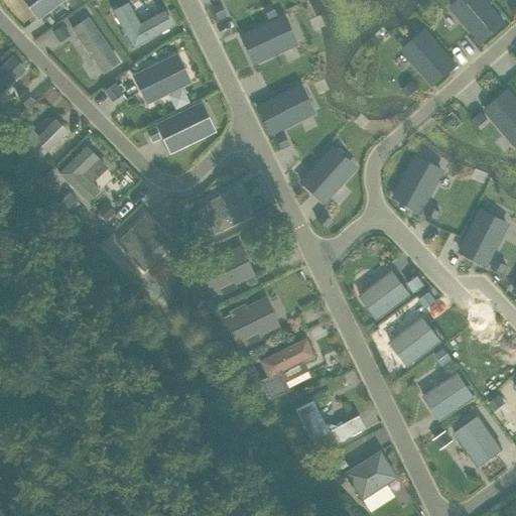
[(26,0),(39,17),(43,14),(60,0),(26,0)]
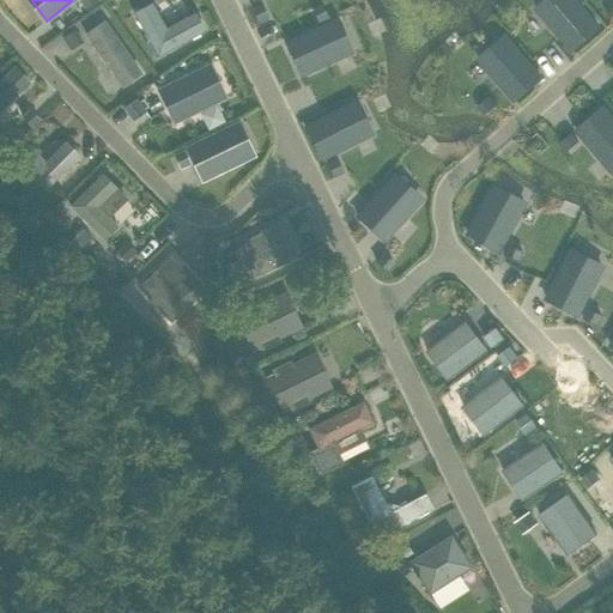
[(553,0),(548,0),(538,10),(572,50),(600,26),(576,0),(557,0),(554,2),(553,0)]
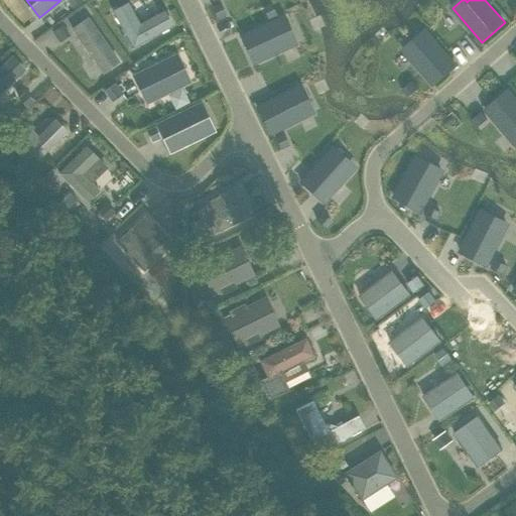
[(171,26),(163,11),(138,25),(127,3),(113,10),(132,47),(171,26)]
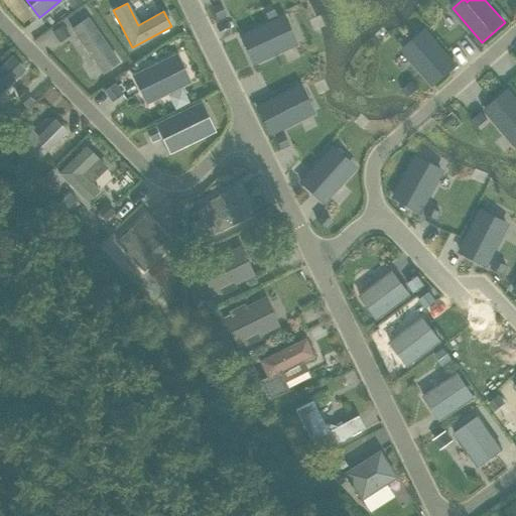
[(212,7),(217,19),(225,15),(220,4),(212,7)]
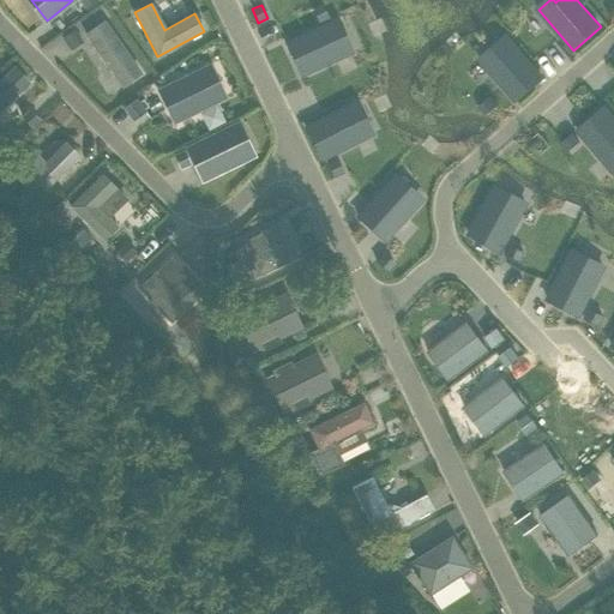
[(312,8),(319,22),(327,18),(321,5),(312,8)]
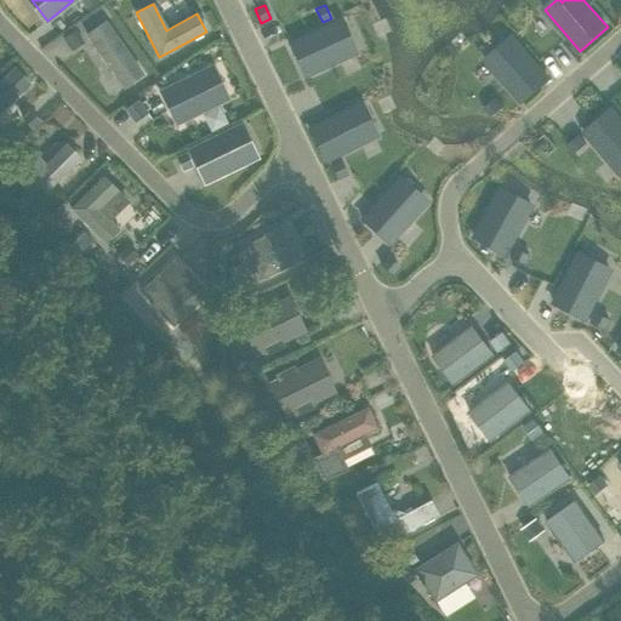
[(290,43),(305,75),(353,53),(346,36),(341,39),(334,22),(290,43)]
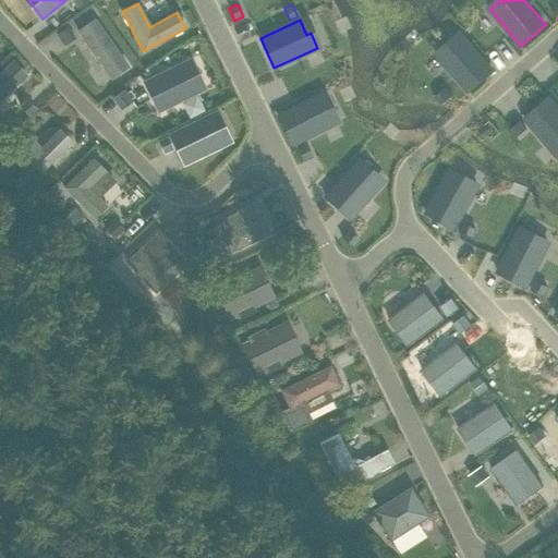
[(94,21),(77,32),(79,32),(99,62),(100,64),(106,73),(108,74),(110,77),(111,77),(126,67),(94,21)]
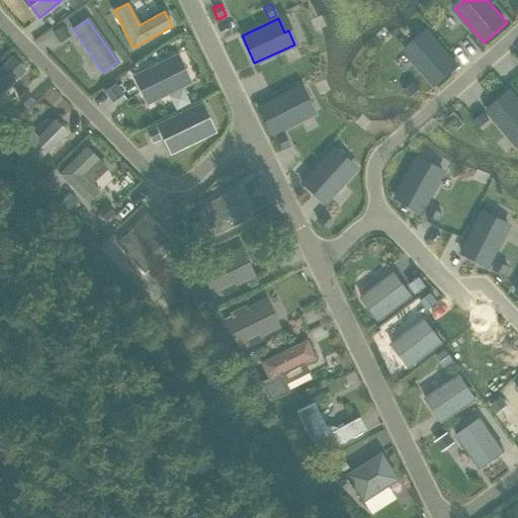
[(457,61),(424,24),(401,45),(434,81),(457,61)]
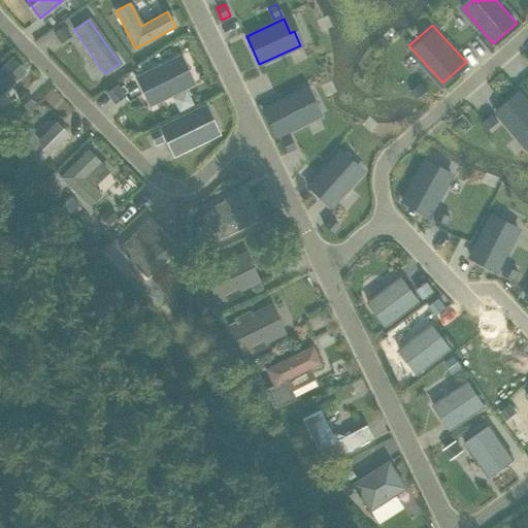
[(12,59),(0,69),(0,94),(25,71),(12,59)]
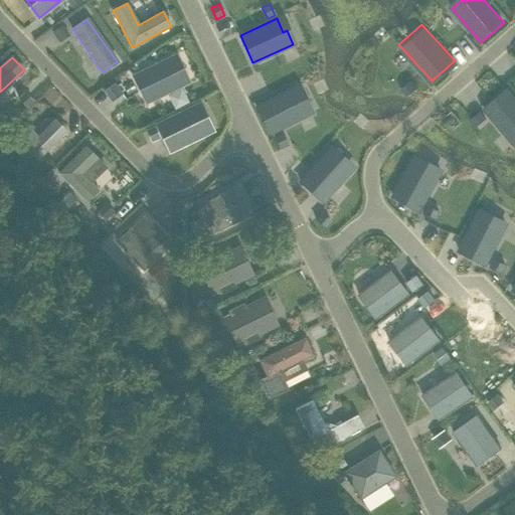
[(171,57),(133,76),(146,103),(184,83),(171,57)]
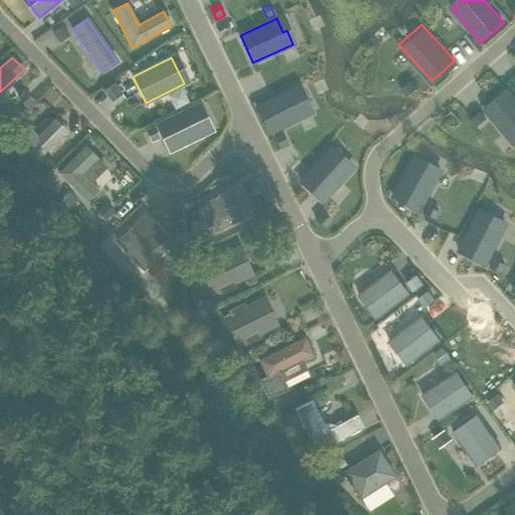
[(269,131),(312,107),(298,79),(254,103),(269,131)]
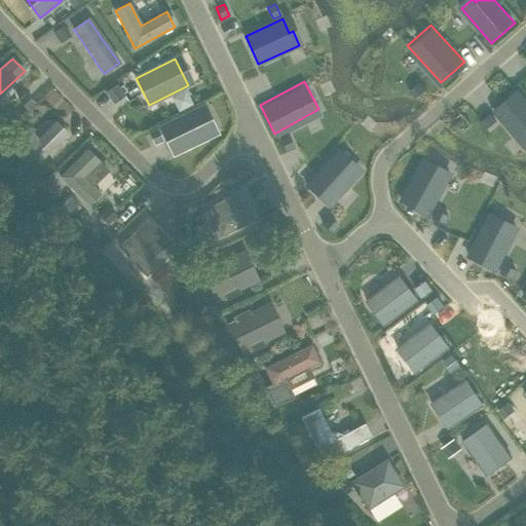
[(419,83),(409,92),(414,99),(424,90),(419,83)]
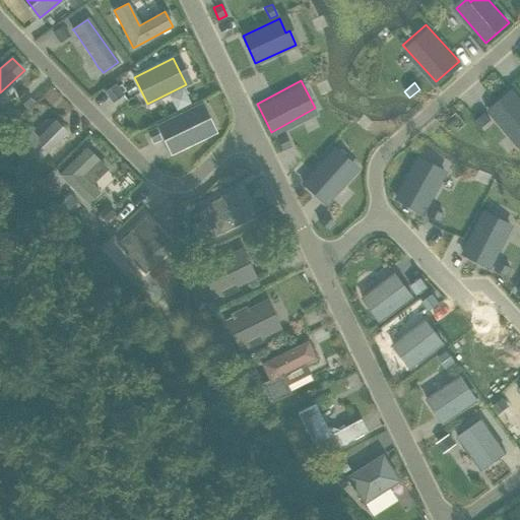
[(113,102),(122,94),(115,84),(105,91),(113,102)]
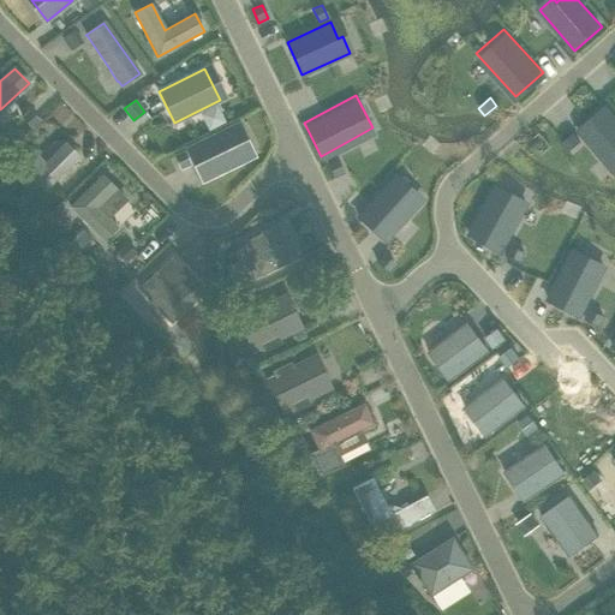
[(614,118),(605,107),(578,130),(613,171),(614,168),(614,118)]
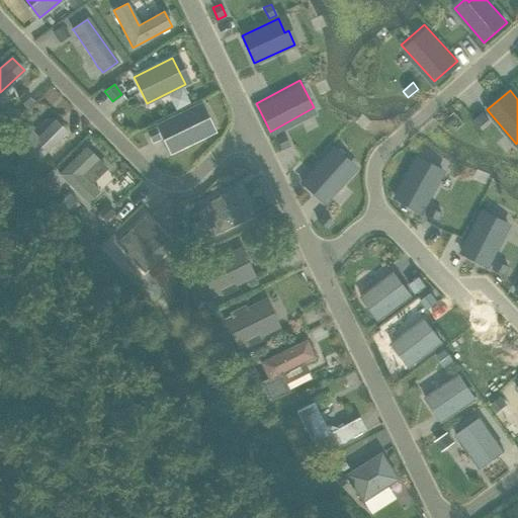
[(24,92),(17,98),(26,107),(33,101),(24,92)]
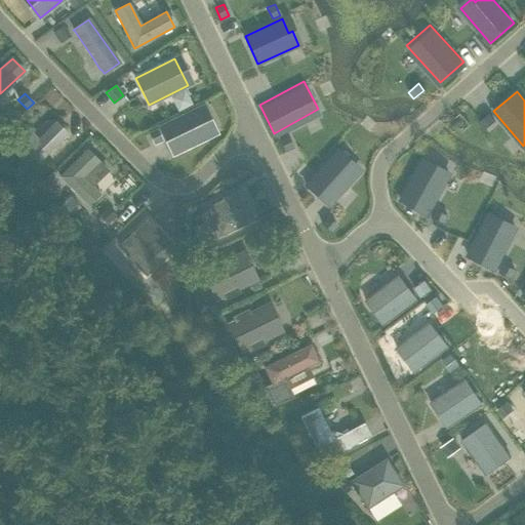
[(202,122),(196,110),(160,127),(172,153),(214,132),(207,120),(202,122)]
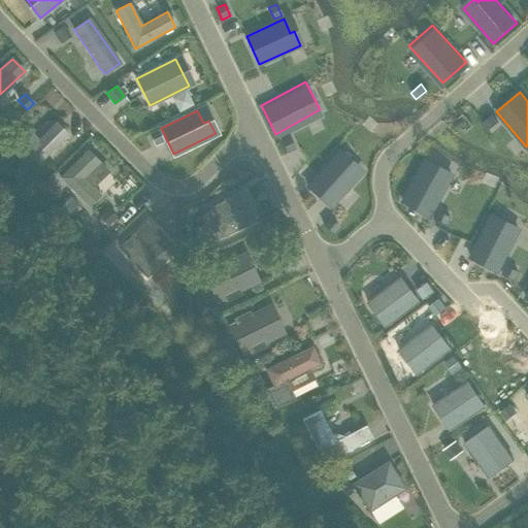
[(492,114),(483,123),(488,130),(497,122),(492,114)]
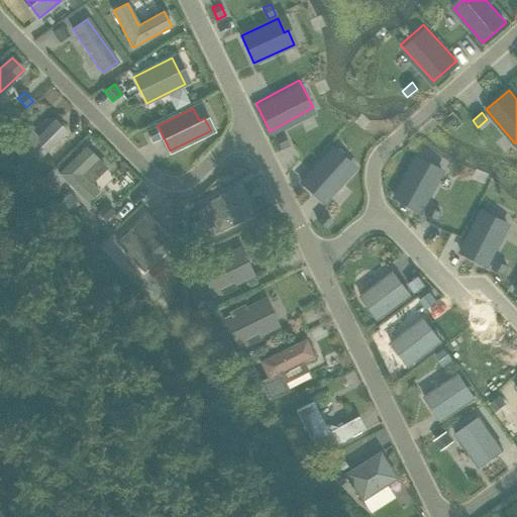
[(37,161),(68,131),(55,119),(37,136),(25,124),(13,137),(37,161)]
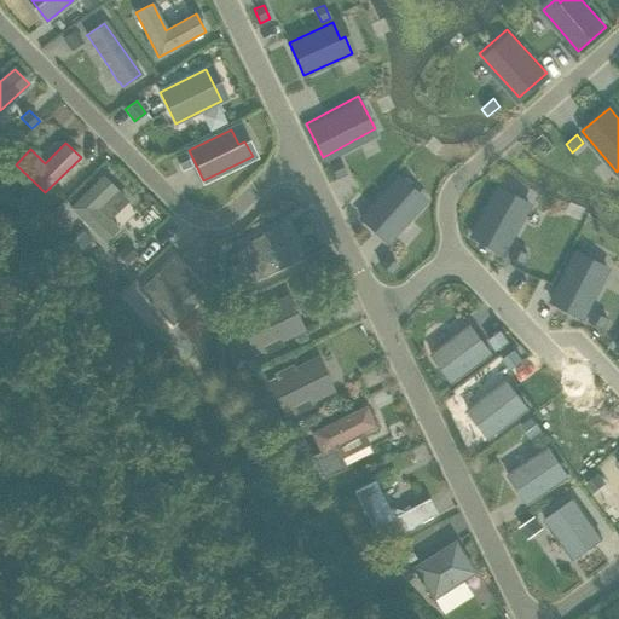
[(184,152),(174,156),(181,171),(191,166),(184,152)]
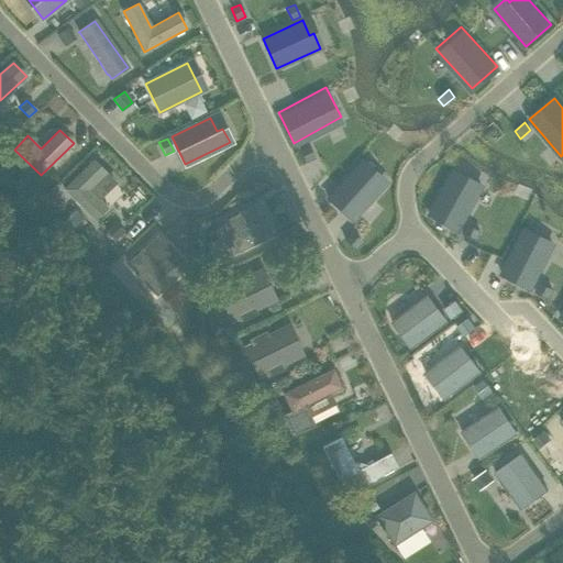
[(96,221),(109,208),(91,190),(107,175),(94,161),(65,190),(96,221)]
